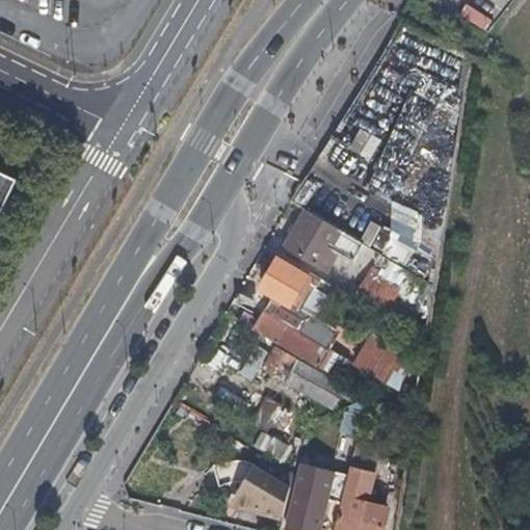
[(0,211),(16,179),(0,170),(0,211)]
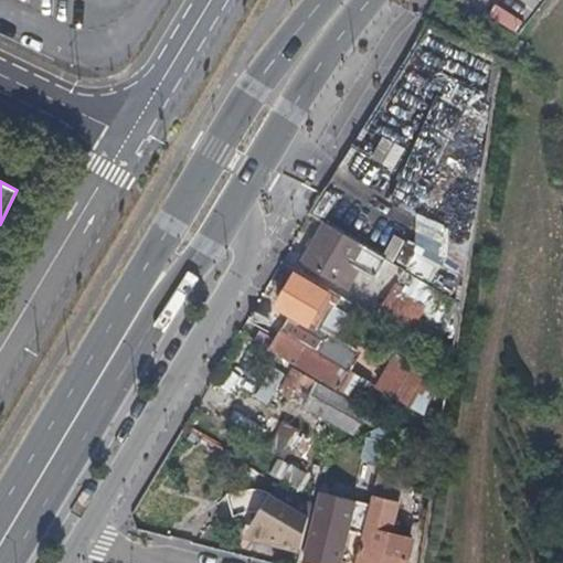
[(386,258),(324,221),(301,258),(349,286),(360,267),(376,277),(386,258)]
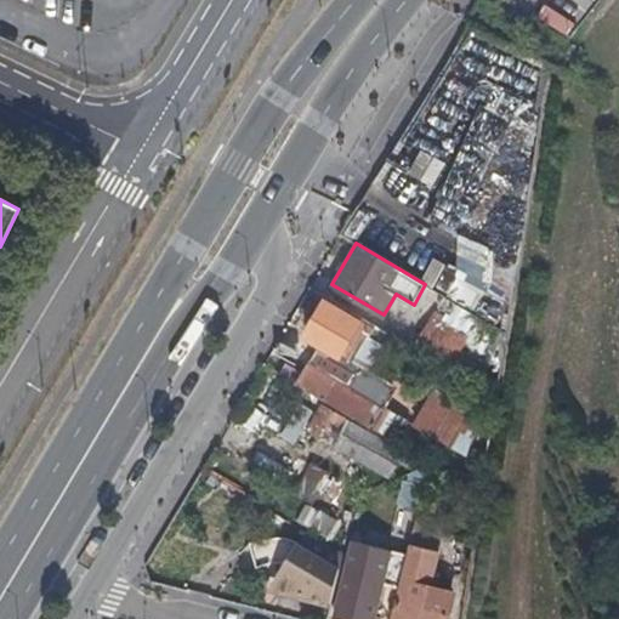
[(437,307),(444,296),(425,284),(414,305),(433,314),(437,307)]
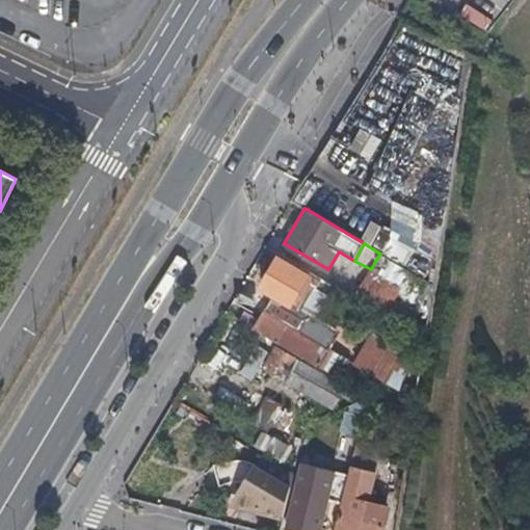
[(385,268),(390,259),(380,254),(374,263),(385,268)]
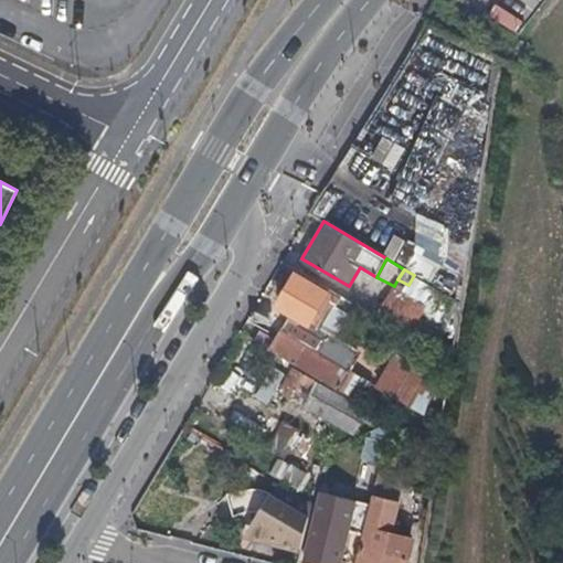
[(351,301),(325,286),(322,290),(294,273),(269,311),(305,332),(301,338),(275,322),(261,344),(335,389),(348,367),(322,351),(351,301)]
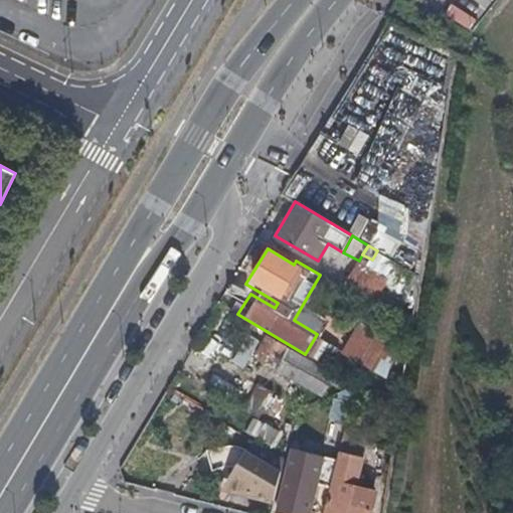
[(392,280),(359,261),(351,275),(377,290),(384,294),(392,280)]
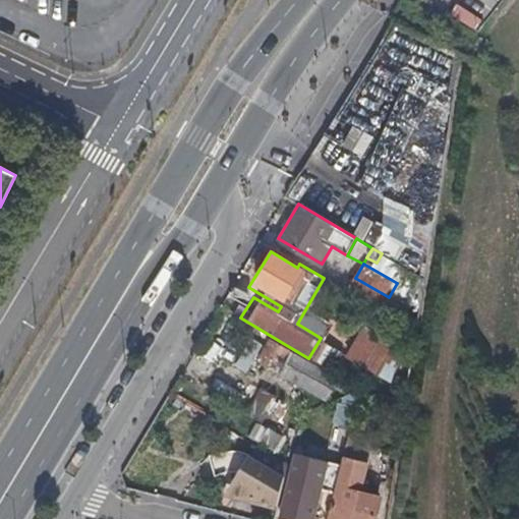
[(382,293),(355,278),(346,292),(372,307),(382,293)]
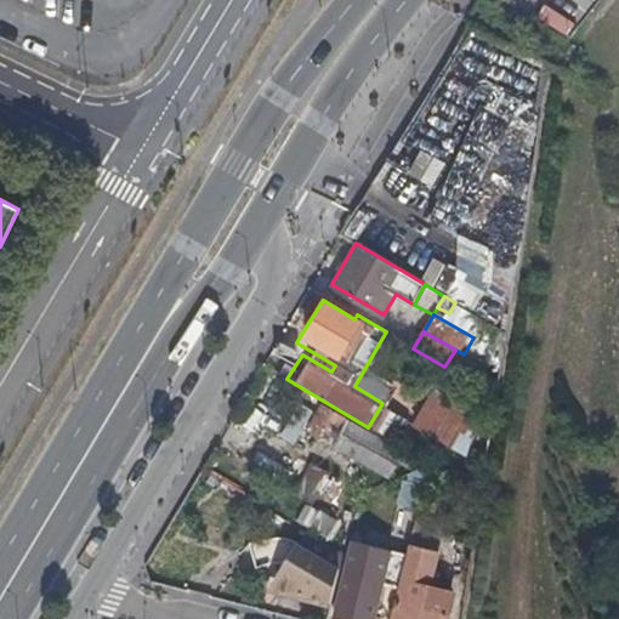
[(469,368),(460,362),(464,355),(455,350),(444,367),(464,378),(469,368)]
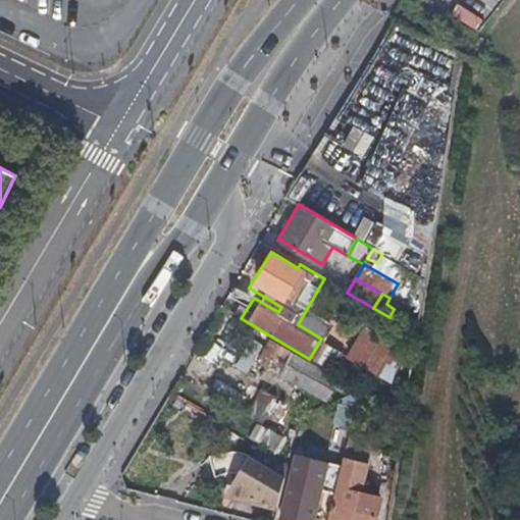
[(388,377),(400,346),(355,328),(343,360),(388,377)]
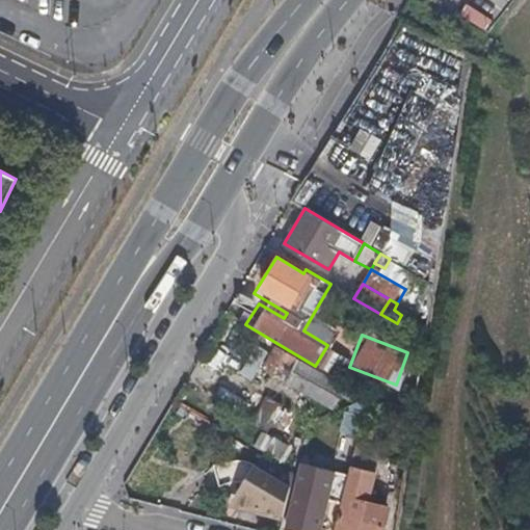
[(250,377),(264,348),(249,342),(236,371),(250,377)]
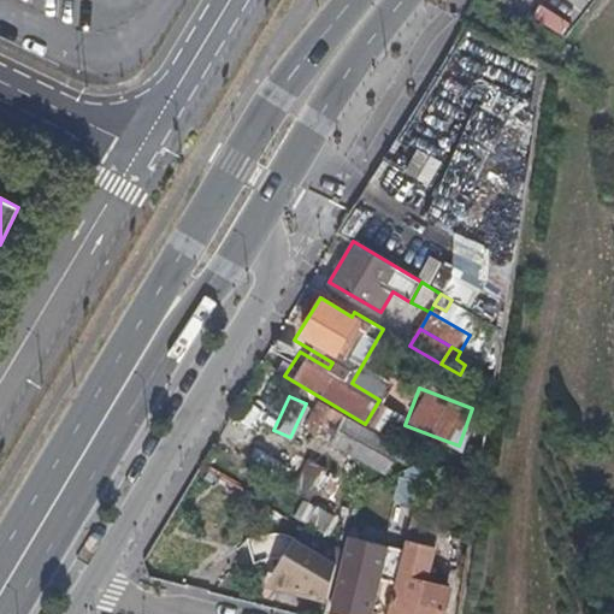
[(394,448),(318,402),(303,426),(381,471),(394,448)]
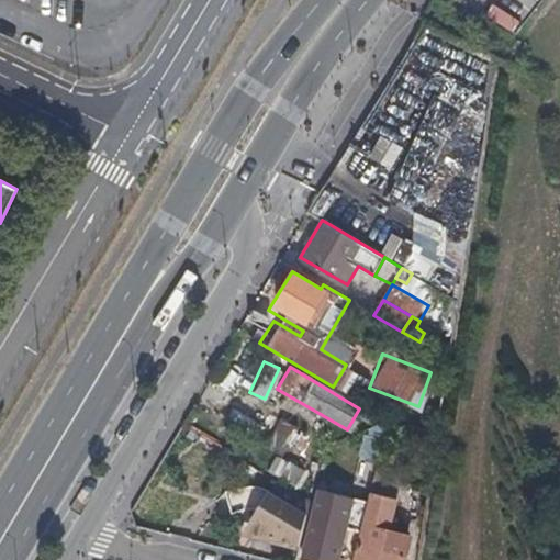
[(300,432),(279,420),(264,447),(277,456),(283,459),(300,432)]
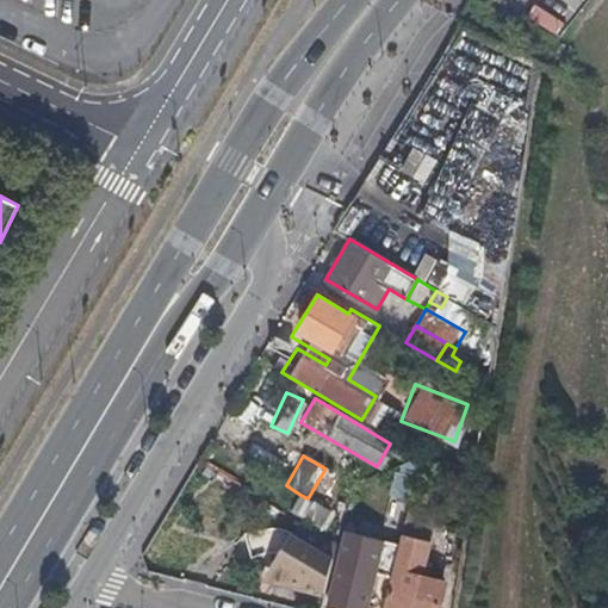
[(308,498),(301,495),(293,509),(321,526),(329,512),(308,498)]
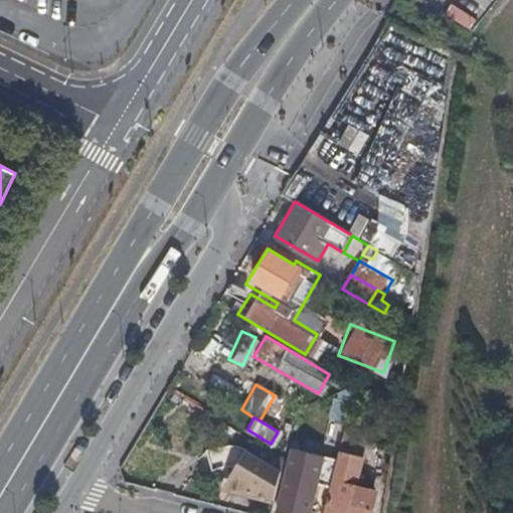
[(276,497),(283,468),(245,446),(228,476),(232,487),(276,497)]
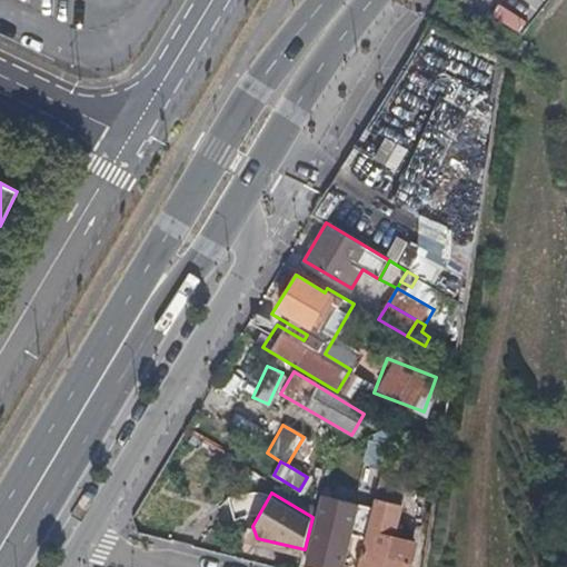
[(401,540),(401,535),(395,534),(400,505),(390,503),(372,499),(356,566),(404,566),(410,544),(401,540)]
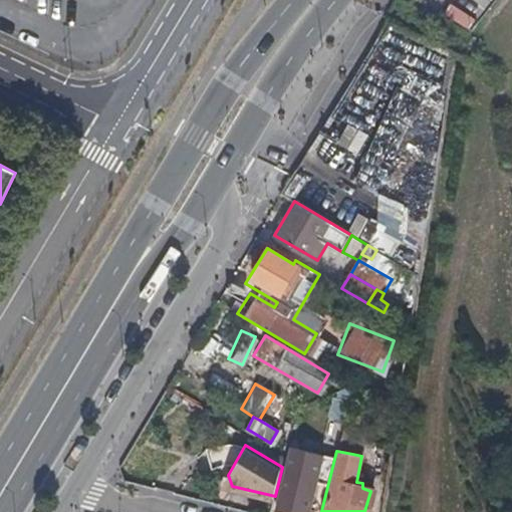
[(308,511),(316,481),(286,474),(277,509),(290,511),(308,511)]
